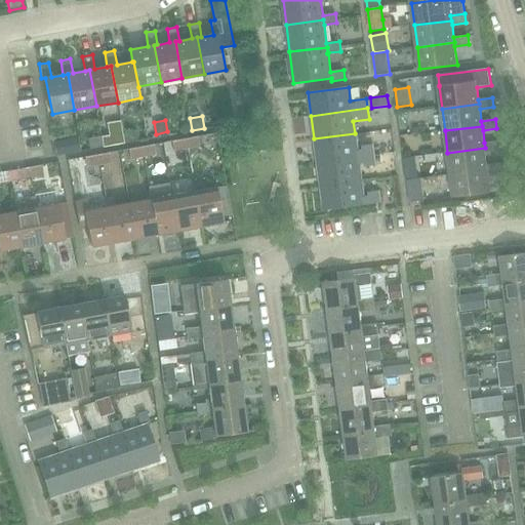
[(137,129),(123,132),(125,144),(139,140),(137,129)]
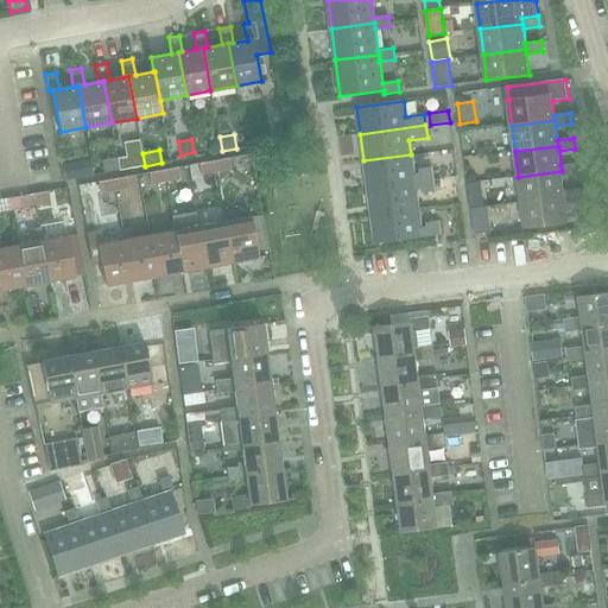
[(363,160),(367,188),(432,178),(431,168),(413,170),(411,154),(363,160)]
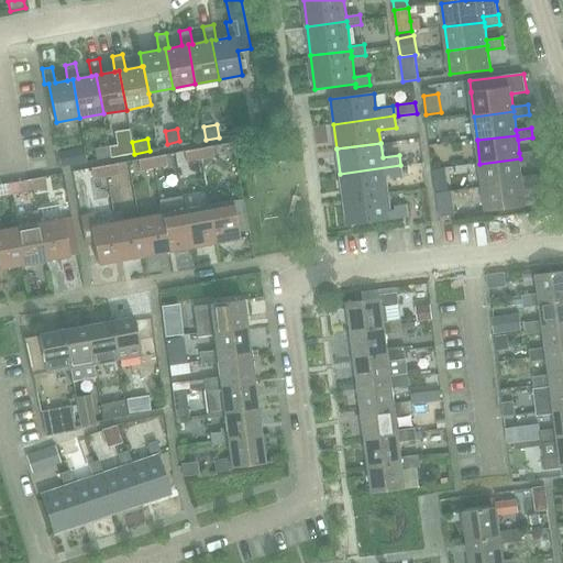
[(118,145),(108,146),(108,147),(110,158),(120,156),(118,145)]
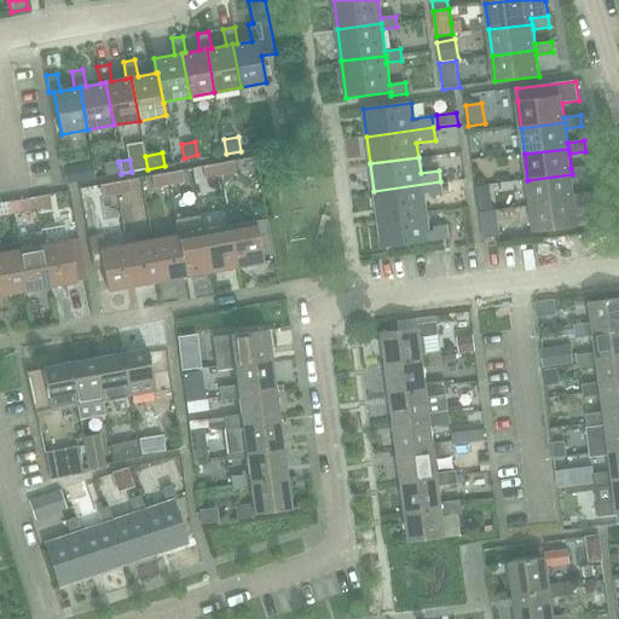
[(218,163),(220,175),(235,172),(233,161),(218,163)]
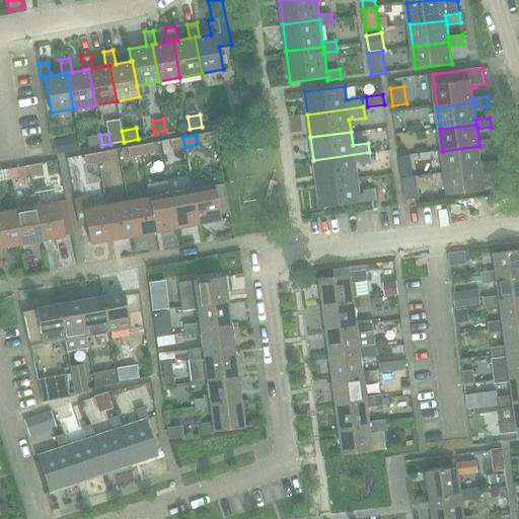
[(77,136),(65,139),(68,151),(79,149),(77,136)]
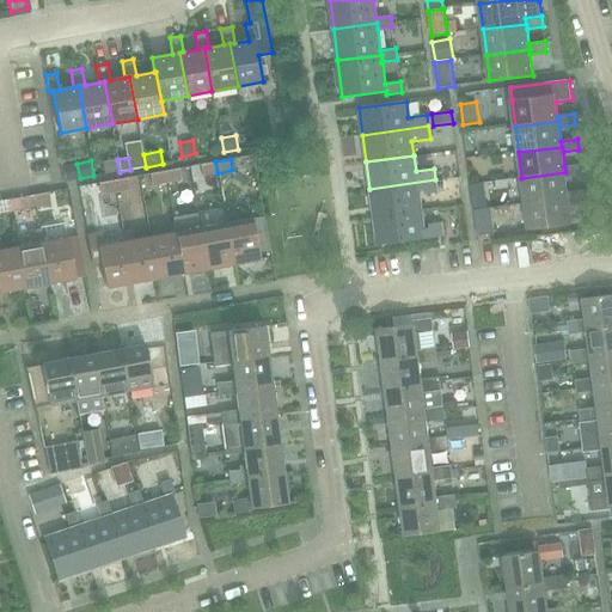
[(203,176),(218,173),(215,161),(201,164),(203,176)]
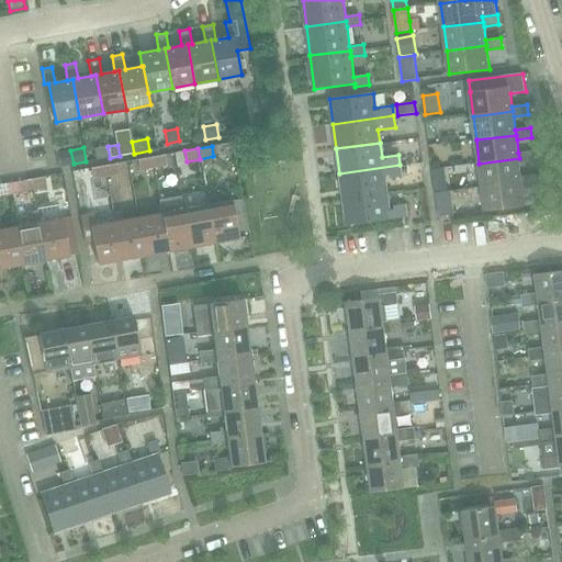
[(479,164),(482,187),(523,181),(521,177),(519,164),(535,161),(534,150),(518,153),(519,158),(479,164)]
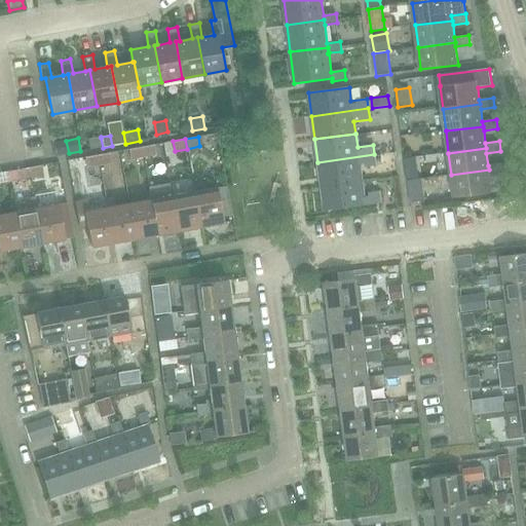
[(142,146),(144,157),(157,155),(155,144),(142,146)]
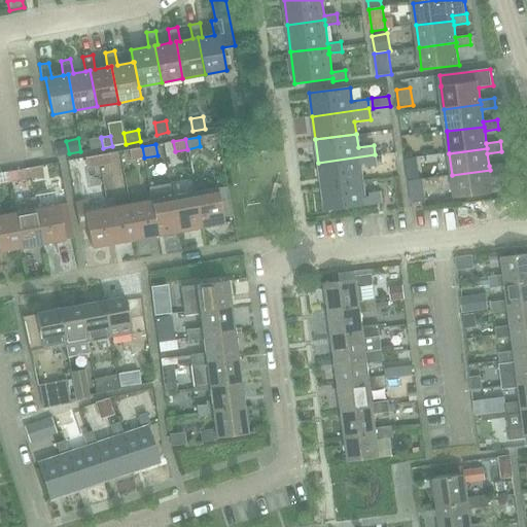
[(132,160),(144,157),(142,146),(130,149),(132,160)]
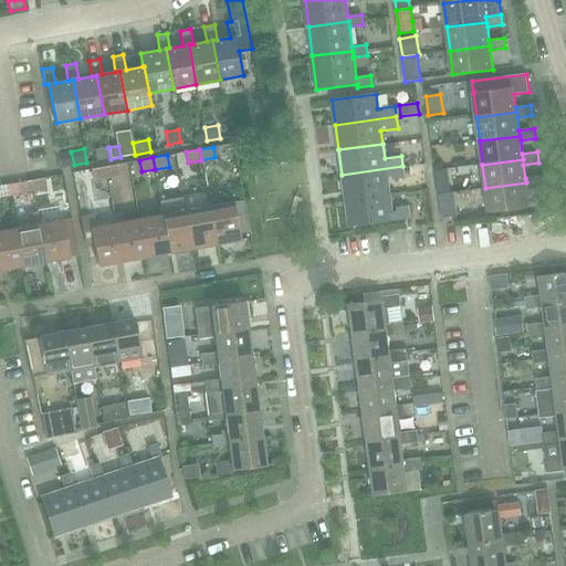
[(105,167),(107,178),(122,176),(119,164),(105,167)]
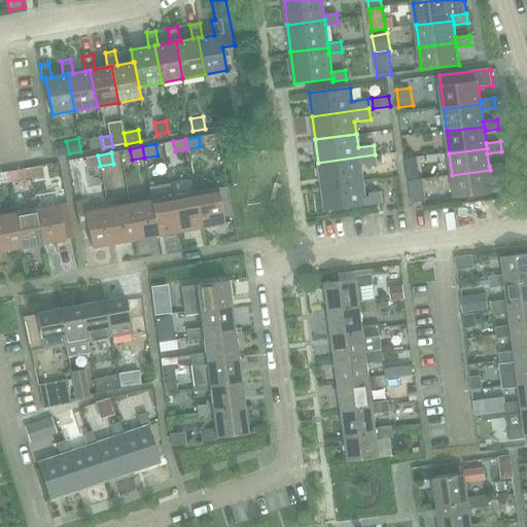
[(318,163),(322,186),(362,181),(360,168),(377,166),(377,164),(375,155),(375,154),(318,163)]
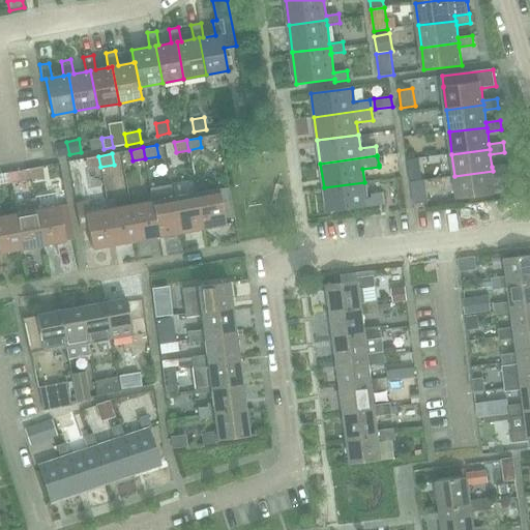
[(385,155),(377,156),(379,165),(386,164),(385,155)]
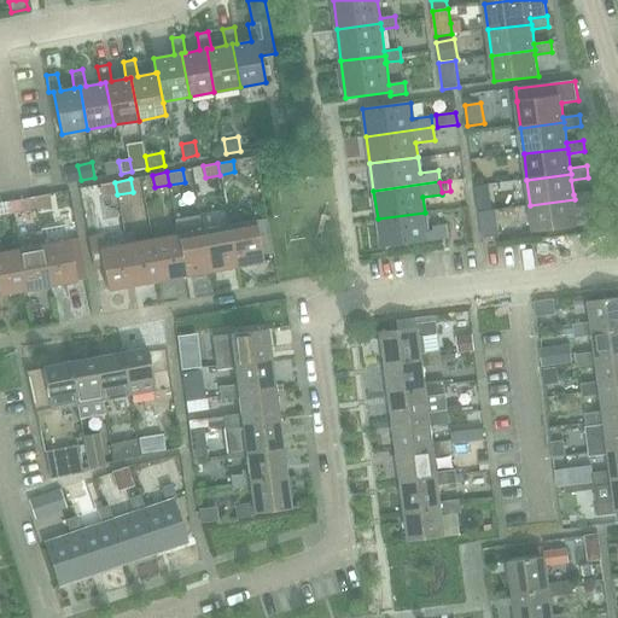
[(100,185),(103,197),(117,194),(115,182),(100,185)]
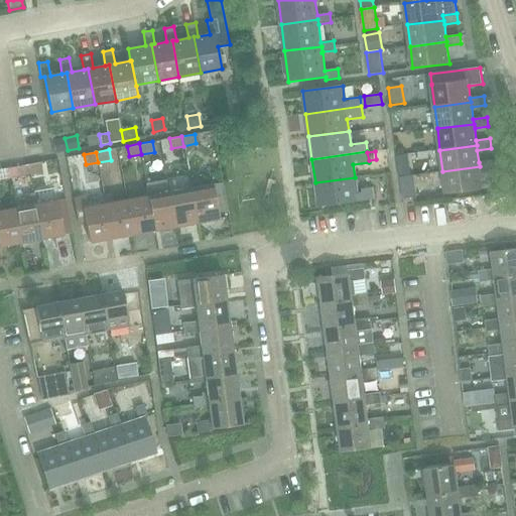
[(493,160),(479,162),(480,166),(442,171),(445,192),(482,187),(480,171),(494,169),(493,160)]
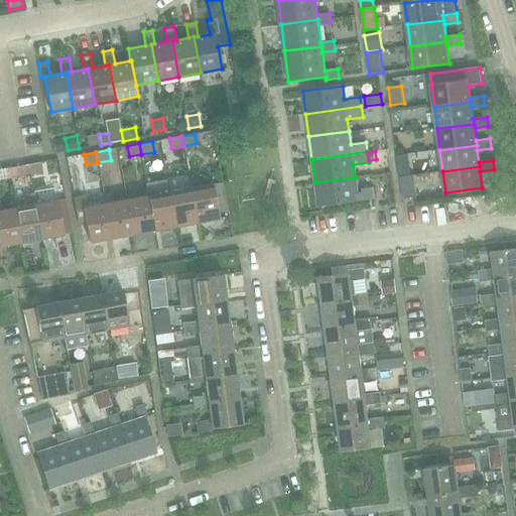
[(28,164),(30,174),(43,171),(41,162),(28,164)]
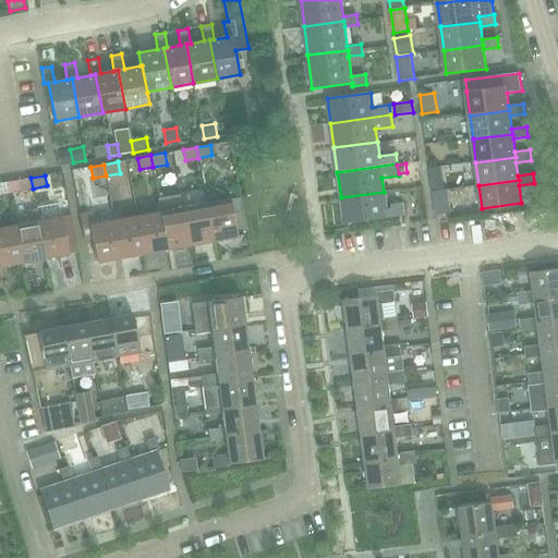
[(21,191),(33,189),(31,178),(19,180),(21,191)]
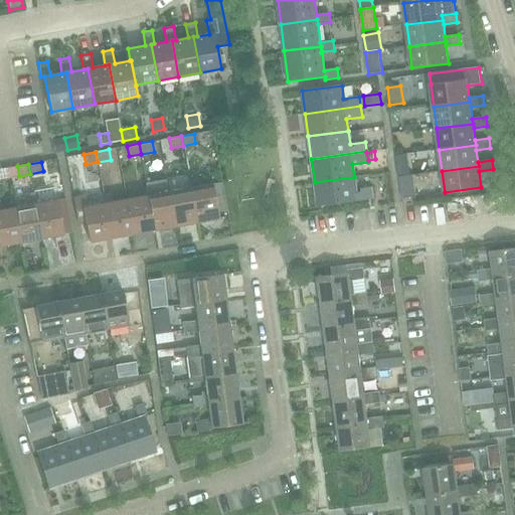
[(416,196),(413,174),(399,176),(402,198),(416,196)]
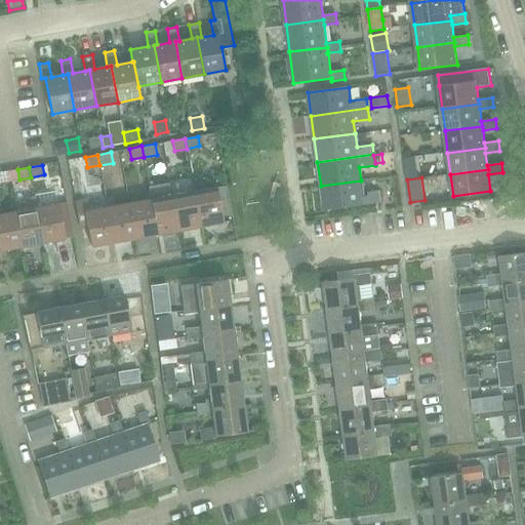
[(363,194),(361,180),(321,186),(324,209),(380,202),(378,192),(363,194)]
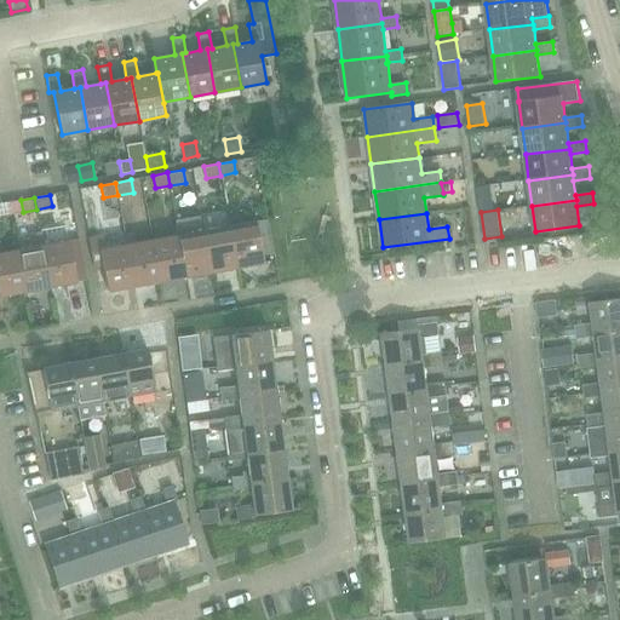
[(268,218),(257,220),(260,241),(263,256),(274,253),(268,218)]
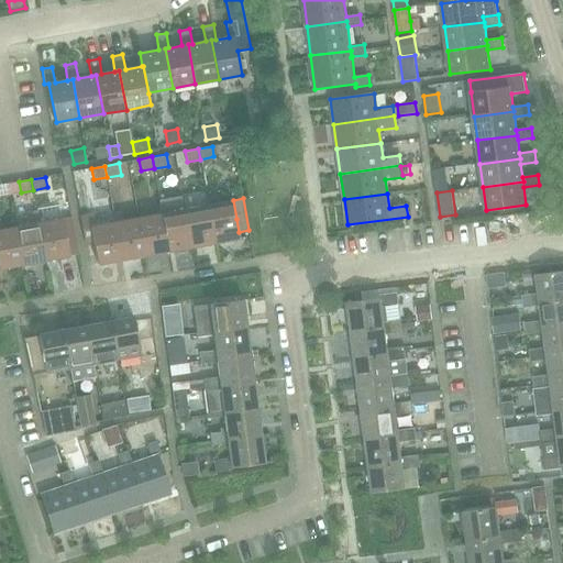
[(209,205),(216,242),(240,238),(239,232),(236,219),(233,200),(209,205)]
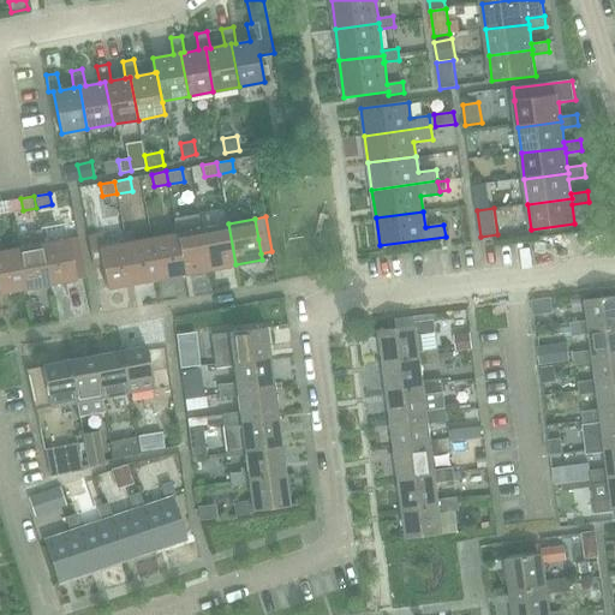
[(203,228),(210,269),(236,264),(228,224),(203,228)]
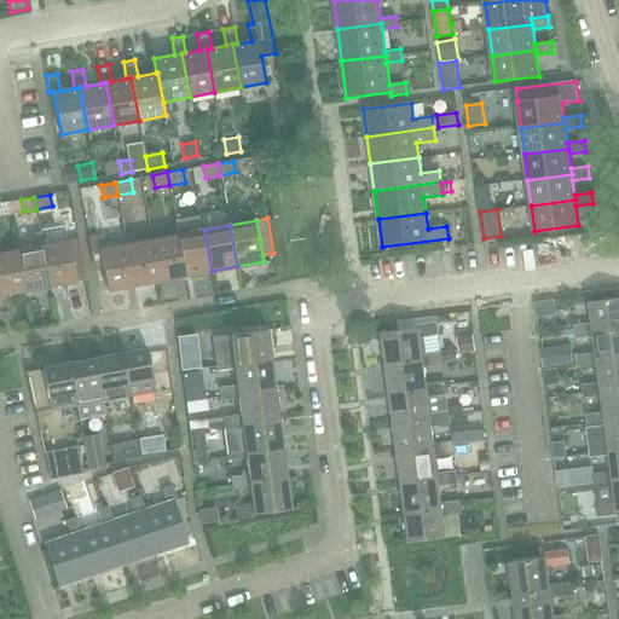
[(179,235),(186,276),(212,271),(204,230),(179,235)]
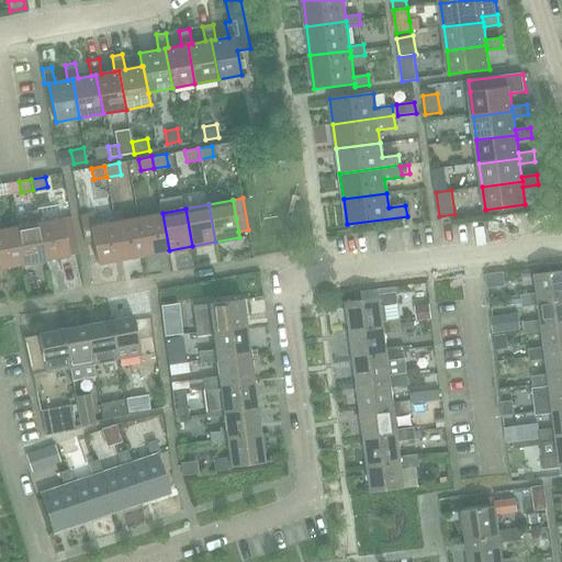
[(15,226),(23,265),(47,260),(41,223),(40,222),(38,222),(37,212),(26,213),(29,224),(15,226)]
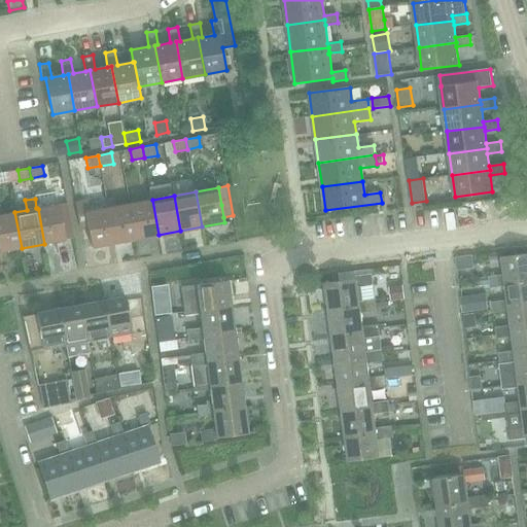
[(131,204),(137,239),(159,235),(152,200),(131,204)]
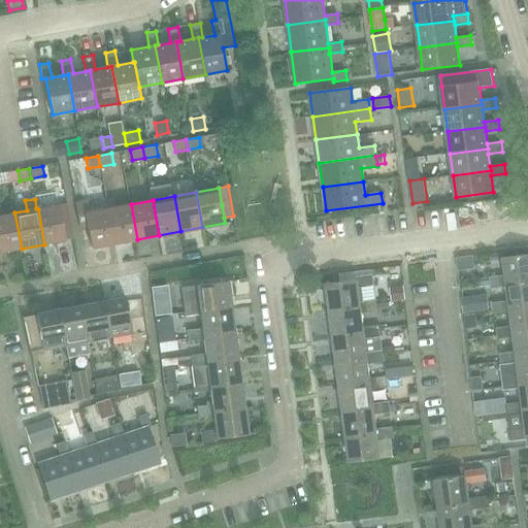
[(76,202),(80,228),(89,227),(93,248),(114,243),(108,208),(87,212),(85,201),(76,202)]
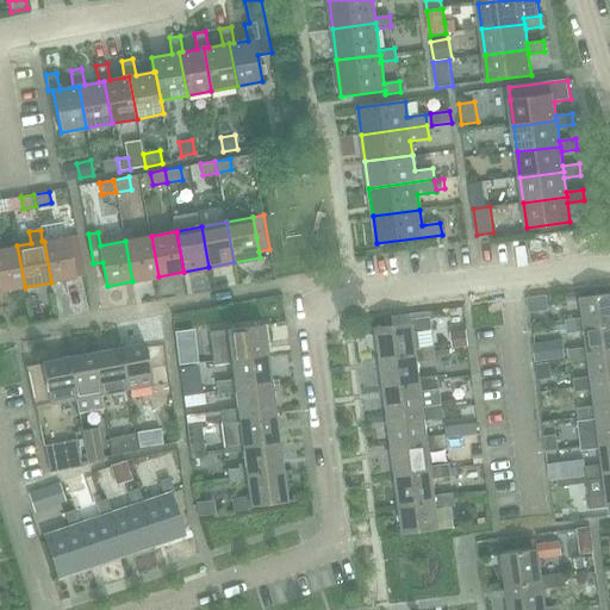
[(0,236),(0,291),(25,287),(17,246),(2,249),(0,237),(0,236)]
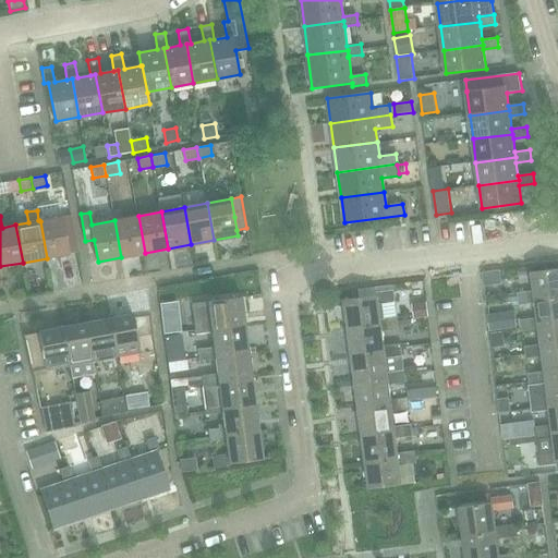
[(40,221),(47,258),(70,254),(62,216),(39,220),(40,221)]
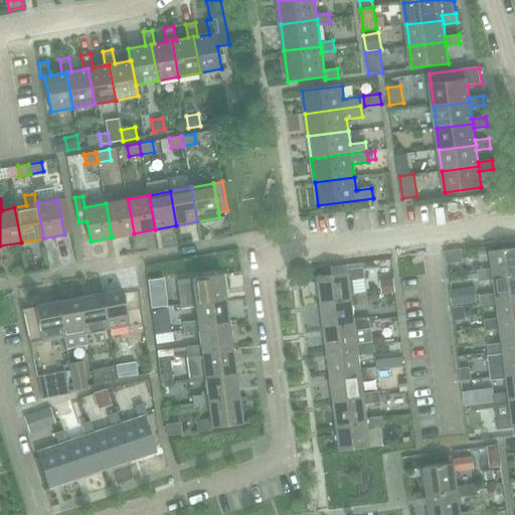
[(106,203),(112,237),(134,233),(128,199),(106,203)]
